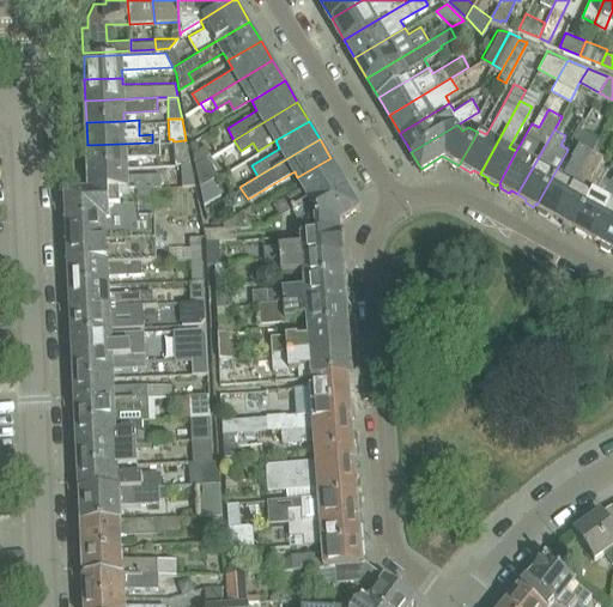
[(186,140),(174,141),(174,163),(181,163),(190,162),(186,140)]
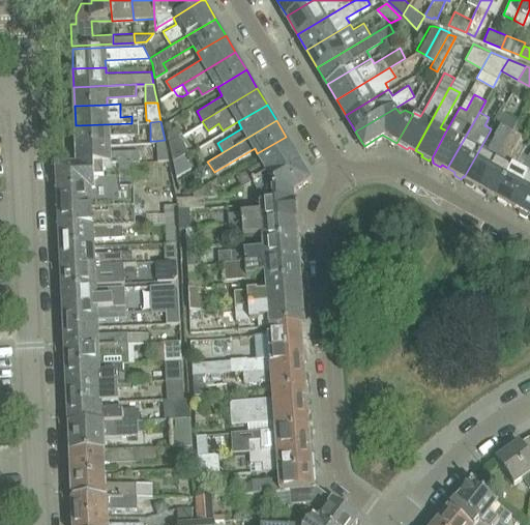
[(466,178),(465,181),(472,185),(474,182),(480,186),(512,128),(502,122),(496,136),(490,132),(464,177),(466,178)]
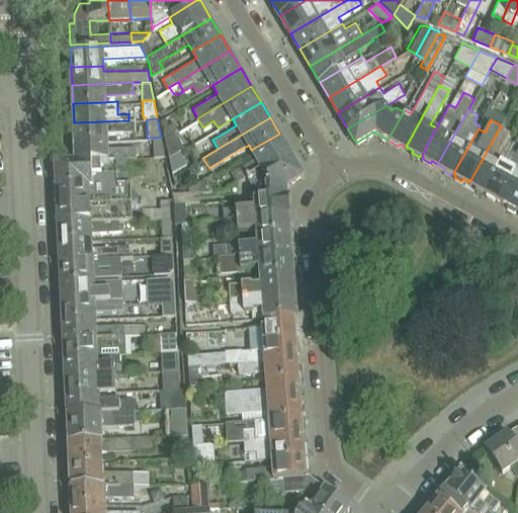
[(128,120),(74,122),(75,141),(106,140),(106,133),(135,132),(134,120),(128,120)]
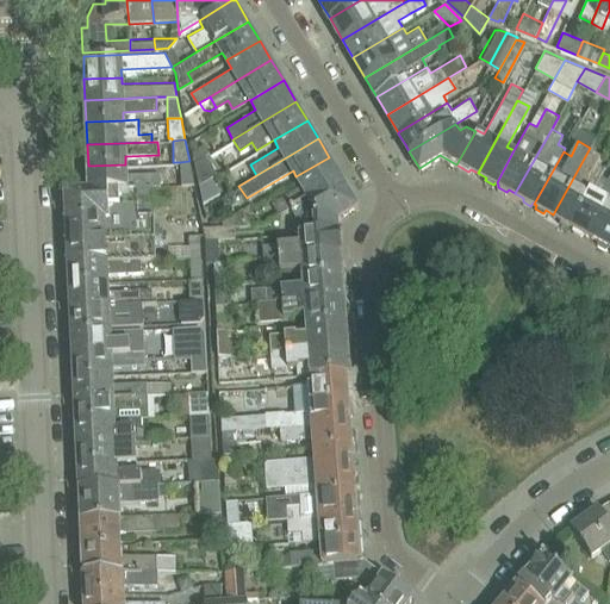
[(204,142),(192,150),(194,162),(206,155),(210,153),(204,142)]
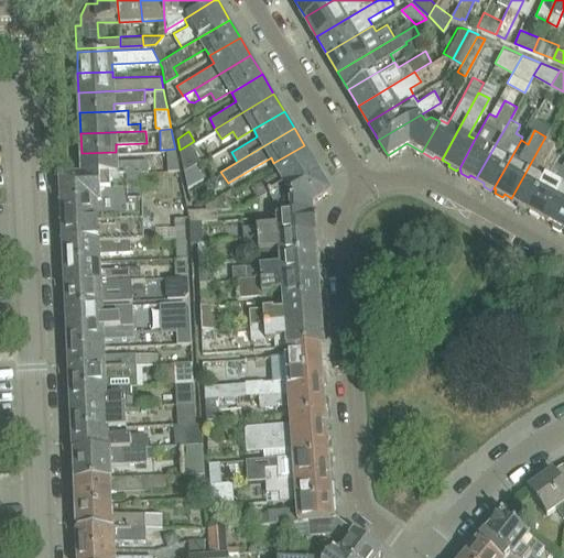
[(519,201),(518,205),(525,209),(528,207),(529,208),(556,159),(560,152),(553,149),(556,142),(545,137),(511,198),(519,201)]
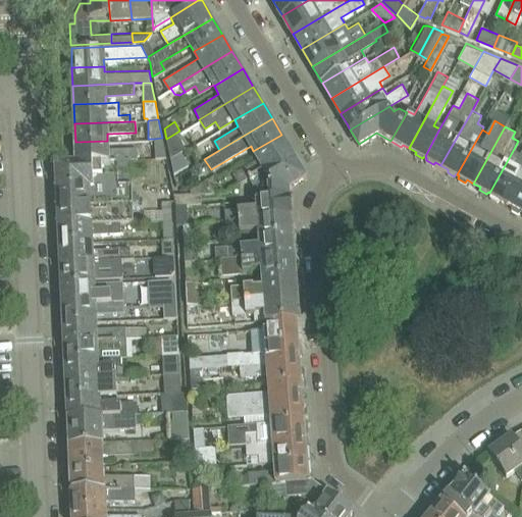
[(169,157),(180,150),(186,148),(176,133),(166,139),(169,157)]
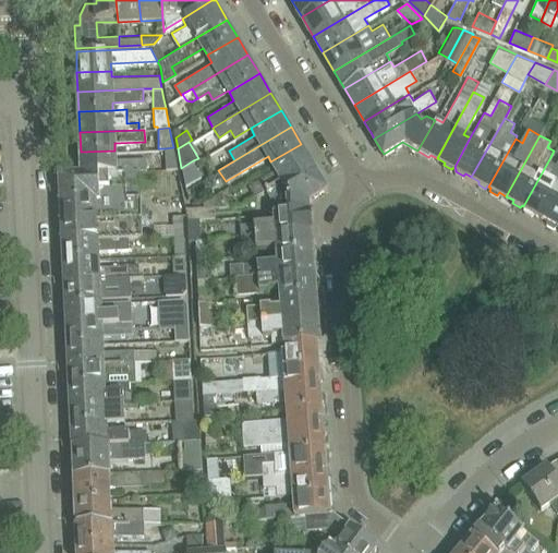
[(256,195),(266,189),(312,161),(301,144),(270,161),(275,168),(250,184),(256,195)]
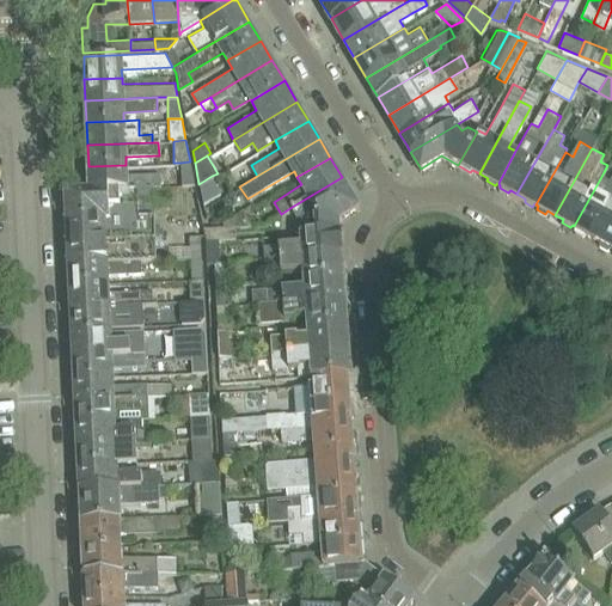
[(190,161),(181,163),(181,185),(195,184),(190,161)]
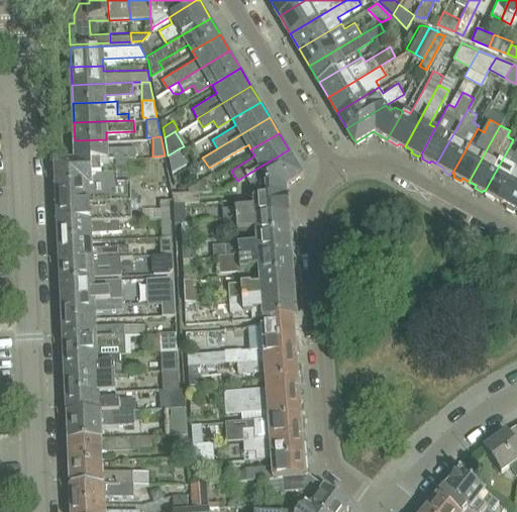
[(106,139),(75,140),(76,159),(128,158),(135,157),(135,144),(107,146),(106,139)]
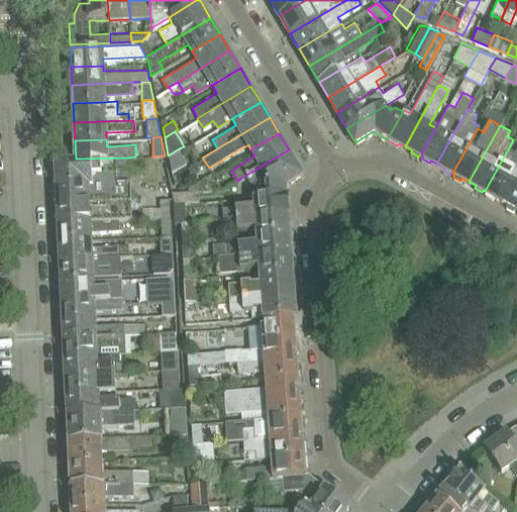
[(487,191),(486,194),(493,198),(495,196),(501,199),(516,170),(516,146),(516,149),(510,145),(485,191),(487,191)]
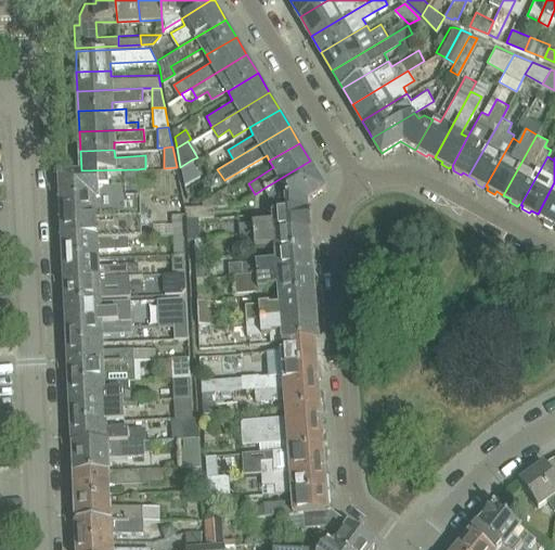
[(192,160),(180,167),(184,184),(201,174),(192,160)]
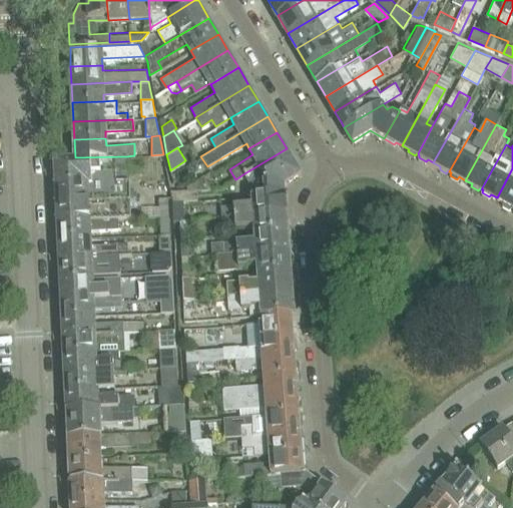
[(301,171),(287,148),(244,173),(251,184),(251,195),(285,193),(284,182),(301,171)]
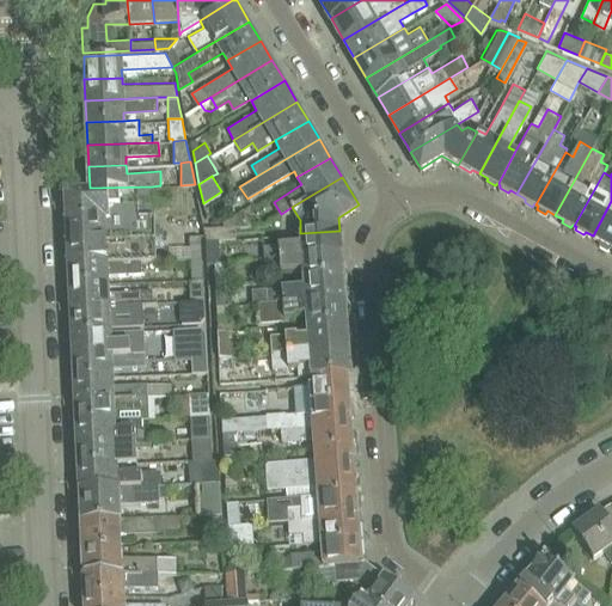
[(67,218),(153,214),(152,187),(90,188),(66,189),(67,218)]
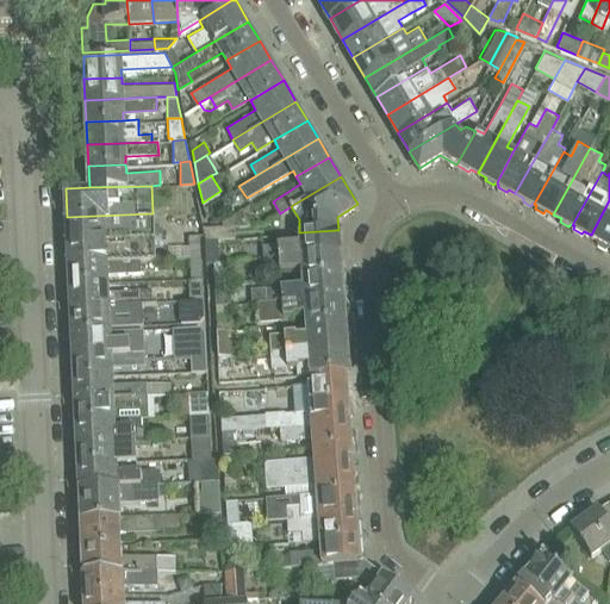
[(609,200),(591,235),(599,240),(598,243),(607,248),(609,244),(609,200)]
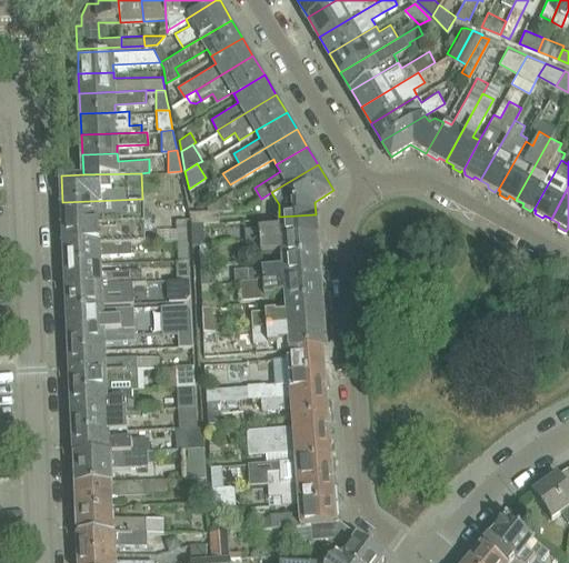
[(198,210),(219,209),(237,208),(228,192),(198,210)]
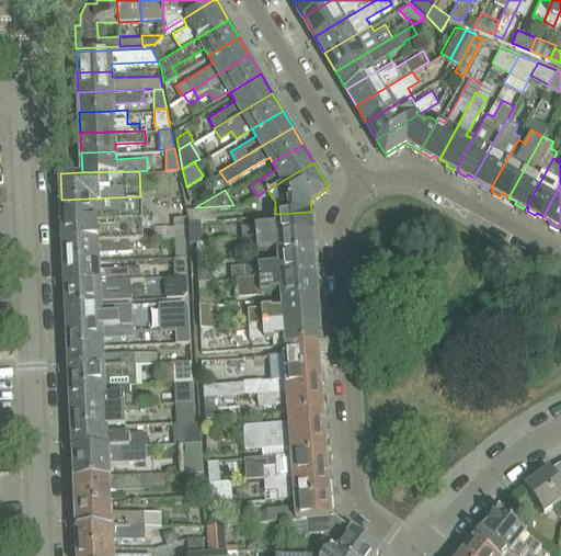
[(61,200),(63,220),(141,216),(140,196),(61,200)]
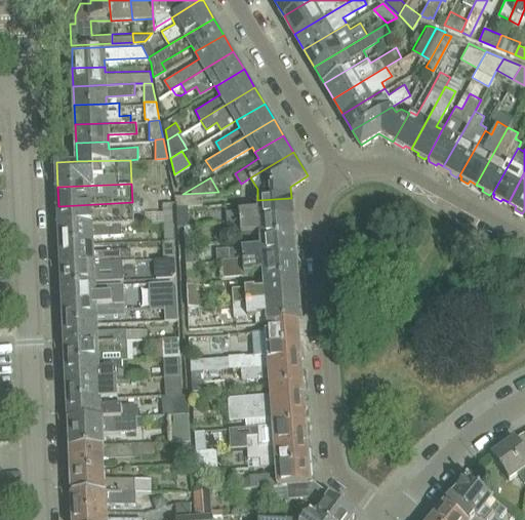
[(176,205),(176,206),(189,205),(202,204),(202,193),(183,194),(178,194),(174,195),(176,205)]
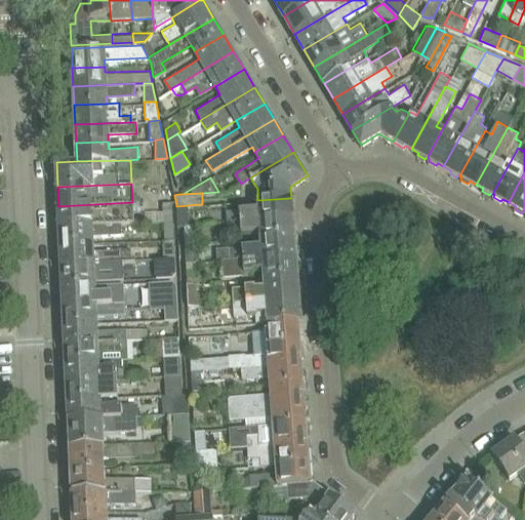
[(226,208),(227,221),(292,215),(291,198),(257,200),(258,206),(226,208)]
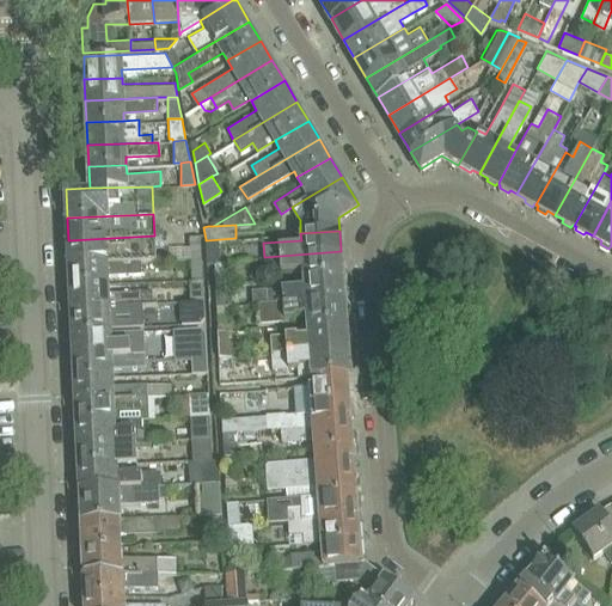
[(201,256),(200,234),(188,234),(189,256),(201,256)]
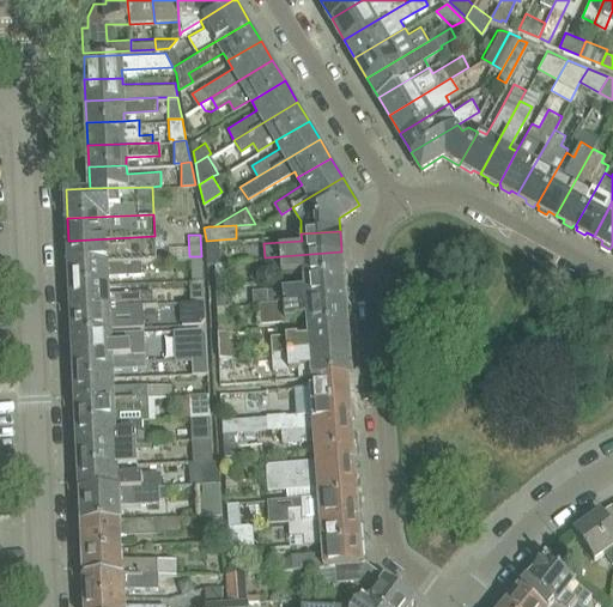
[(155,236),(68,241),(70,262),(141,259),(155,258),(155,236)]
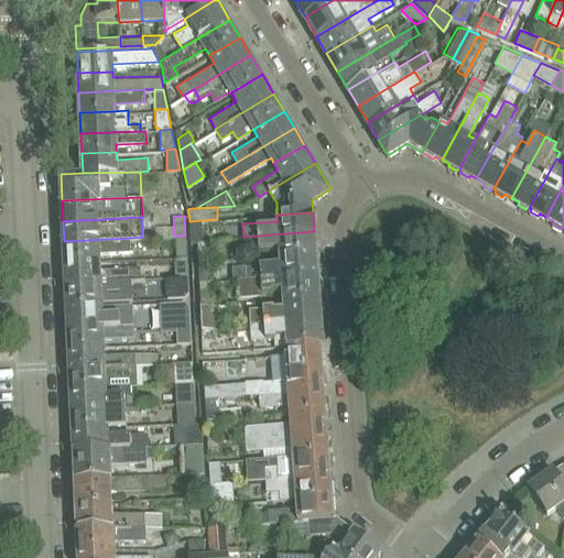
[(204,240),(203,220),(190,221),(191,241),(198,241),(204,240)]
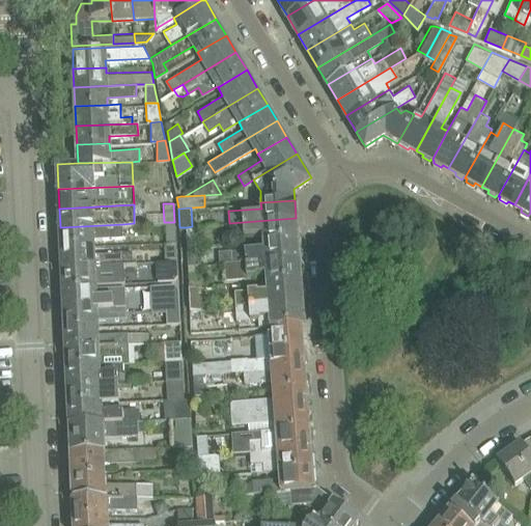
[(298,238),(296,218),(229,223),(230,234),(263,231),(264,241),(298,238)]
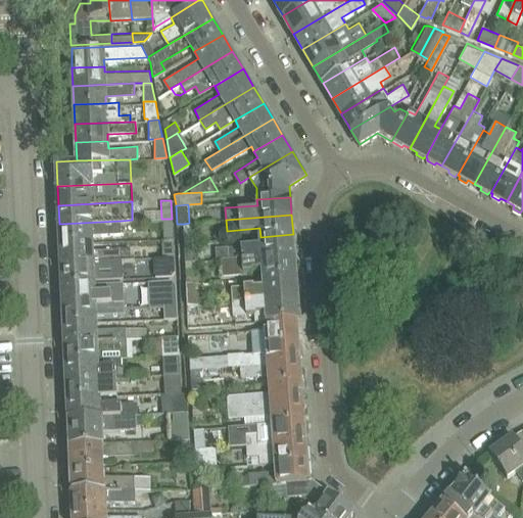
[(173,237),(172,219),(161,219),(162,237),(173,237)]
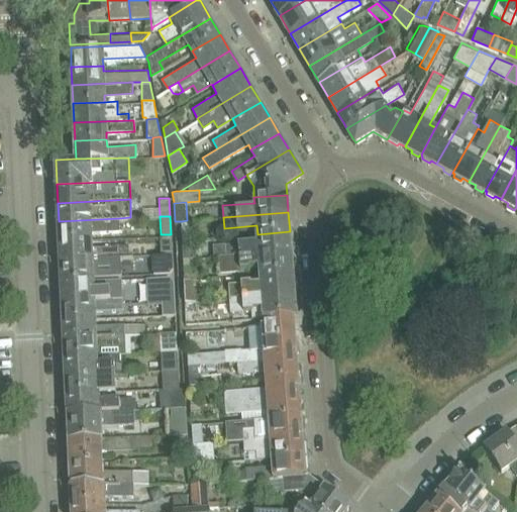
[(119,218),(59,221),(59,239),(92,238),(92,231),(119,230),(119,218)]
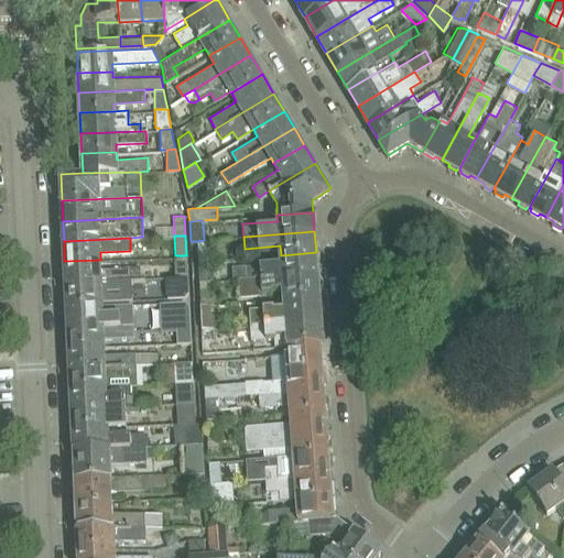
[(209,240),(204,240),(198,241),(198,260),(209,259),(209,240)]
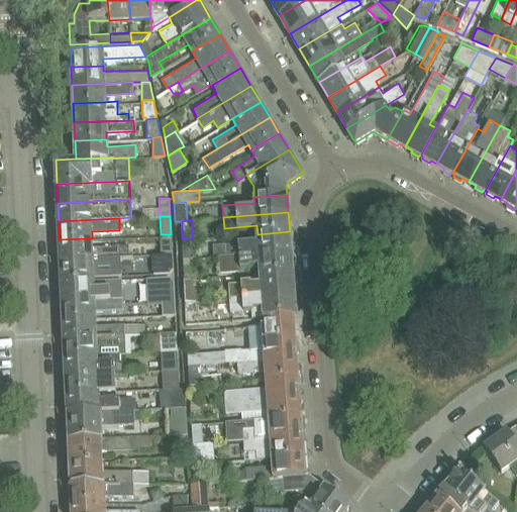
[(225,243),(226,253),(291,249),(290,231),(257,234),(257,240),(225,243)]
